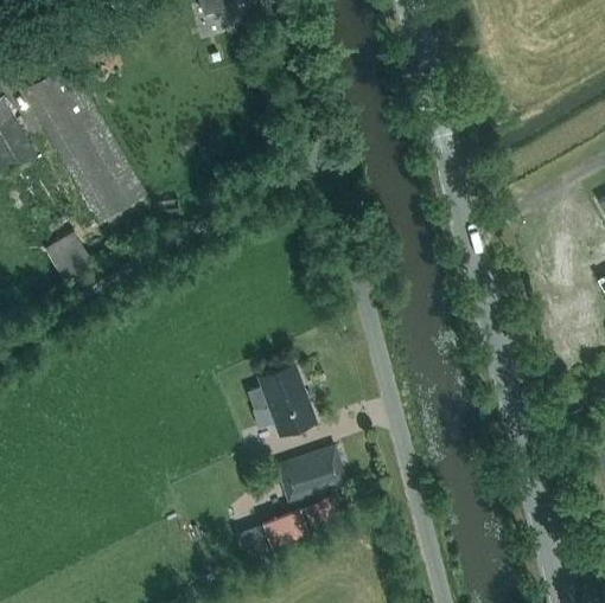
[(228,10),(224,0),(201,0),(205,15),(228,10)]
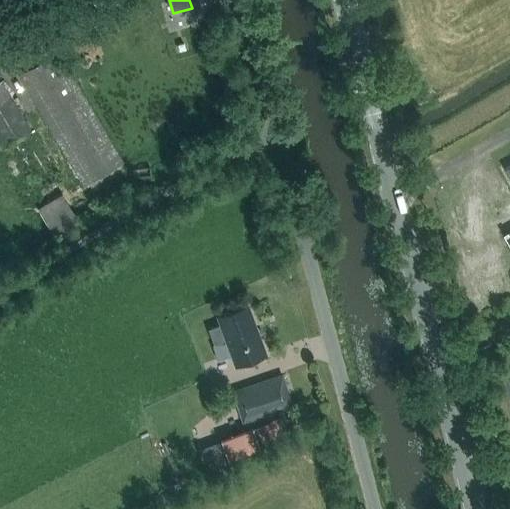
[(22,78),(86,189),(125,166),(60,55),(22,78)]
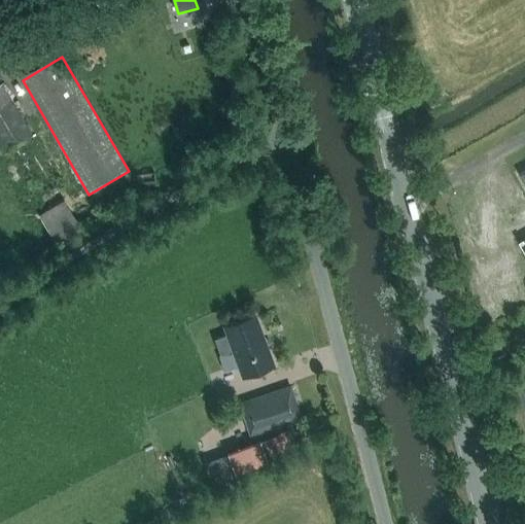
[(0,89),(0,143),(7,155),(35,140),(3,86),(0,89)]
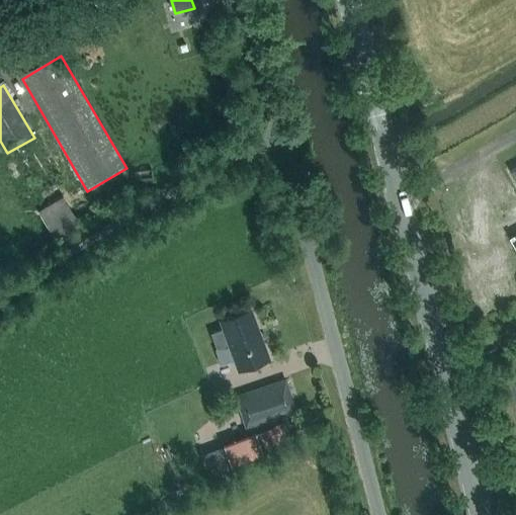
[(223,323),(226,331),(212,336),(219,352),(232,347),(241,372),(270,361),(252,312),(223,323)]
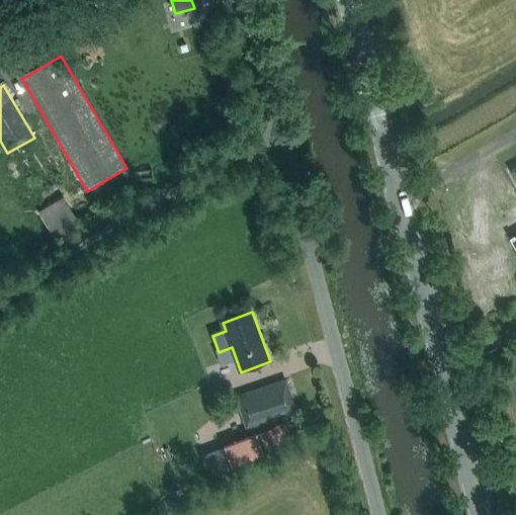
[(239,400),(249,429),(296,413),(287,383),(239,400)]
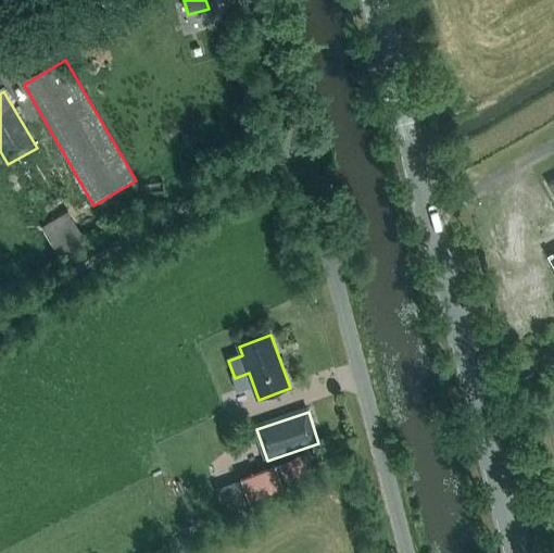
[(244,479),(253,501),(318,475),(309,453),(244,479)]
